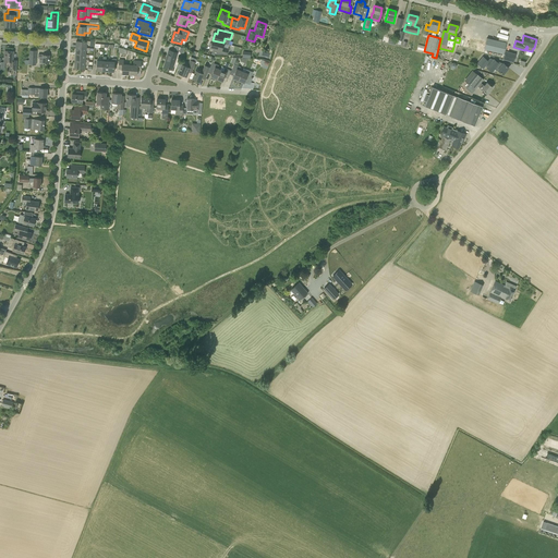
[(506,43),(486,38),(484,49),(504,53),(506,43)]
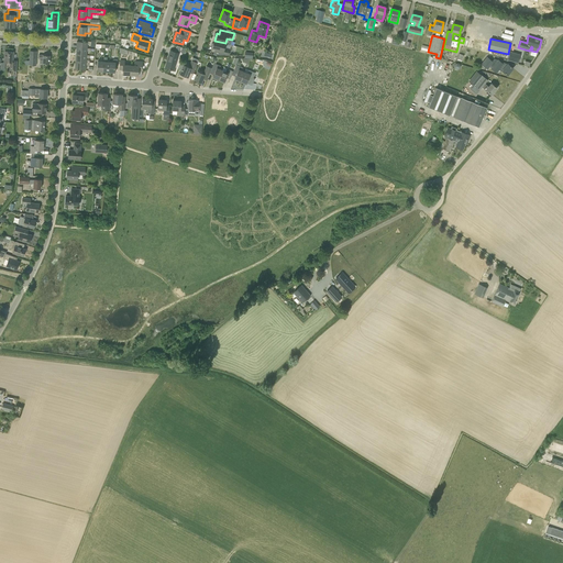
[(224,48),(225,43),(214,41),(212,47),(216,48),(213,54),(228,55),(230,50),(224,48)]
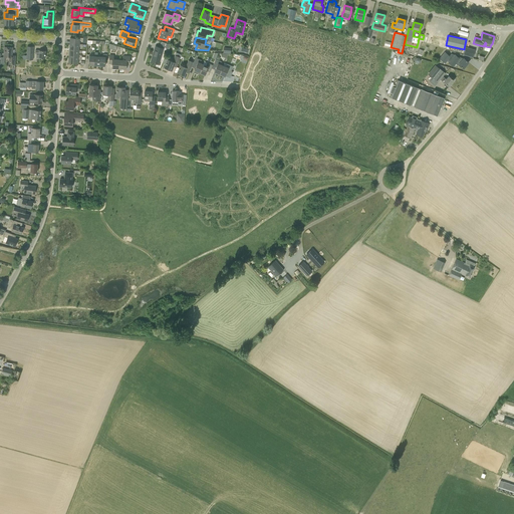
[(165,43),(162,42),(160,47),(156,46),(151,61),(159,64),(164,49),(165,43)]
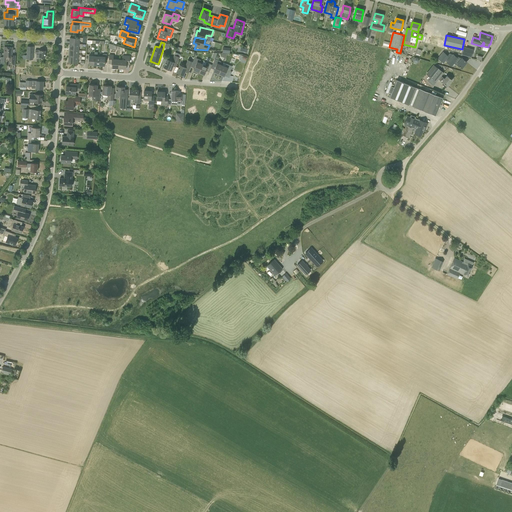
[(4,46),(4,56),(9,57),(8,64),(15,65),(16,55),(12,55),(12,47),(4,46)]
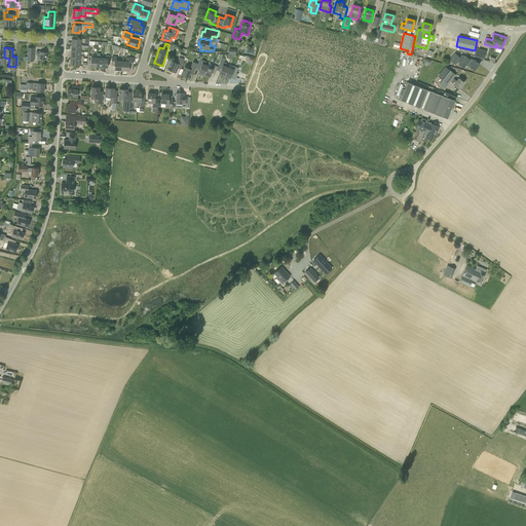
[(34,62),(35,47),(28,47),(27,57),(23,57),(23,61),(34,62)]
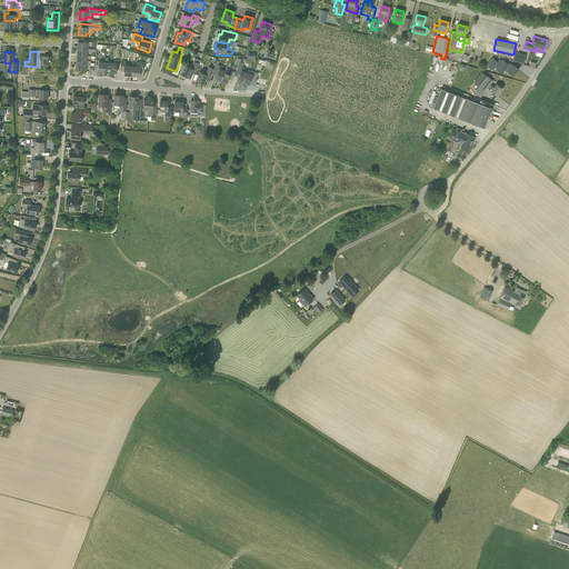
[(526,56),(516,52),(512,60),(523,63),(526,56)]
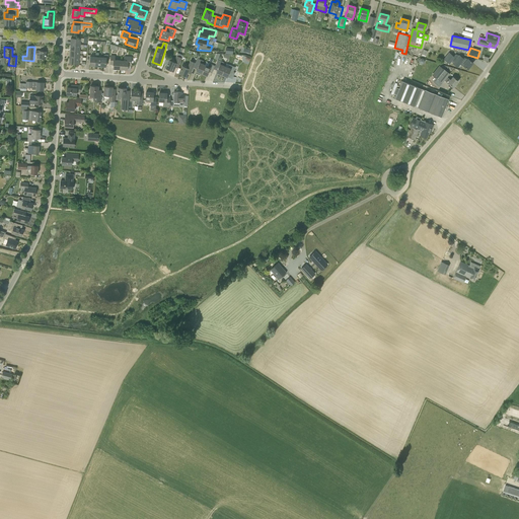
[(36,59),(46,59),(46,52),(35,51),(35,55),(36,55),(36,59)]
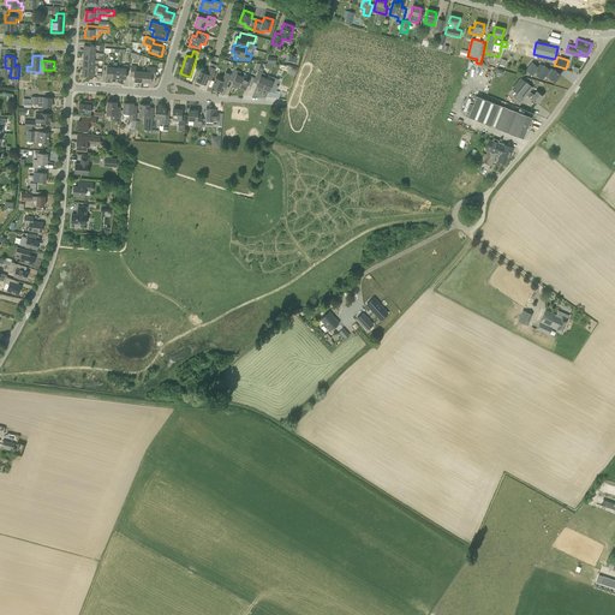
[(555,82),(560,75),(555,70),(547,63),(545,65),(542,67),(533,60),(525,70),(532,76),(535,72),(537,75),(542,79),(545,75),(545,76),(547,75),(549,77),(555,82)]
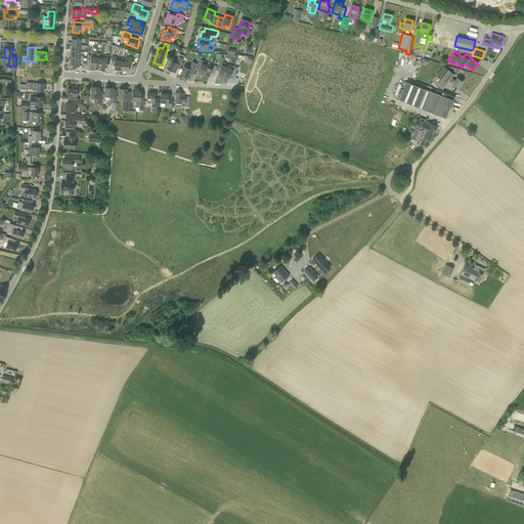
[(121,70),(122,60),(116,60),(116,56),(112,55),(111,64),(115,66),(114,70),(121,70)]
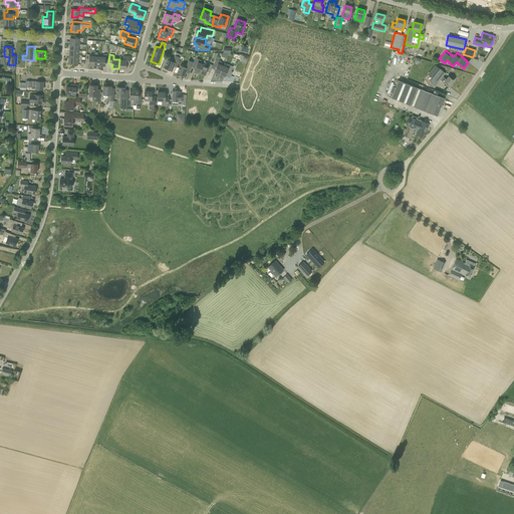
[(122,55),(122,60),(119,59),(118,68),(125,69),(126,65),(130,65),(131,56),(122,55)]
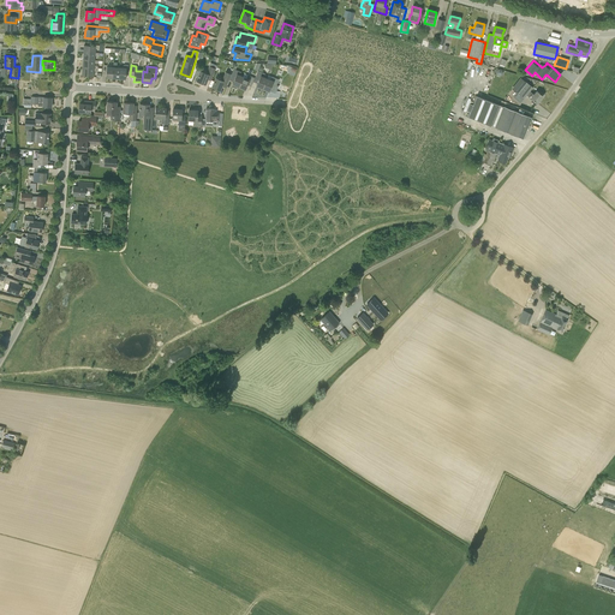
[(196,81),(206,84),(208,79),(210,81),(216,69),(209,66),(207,73),(201,71),(196,81)]
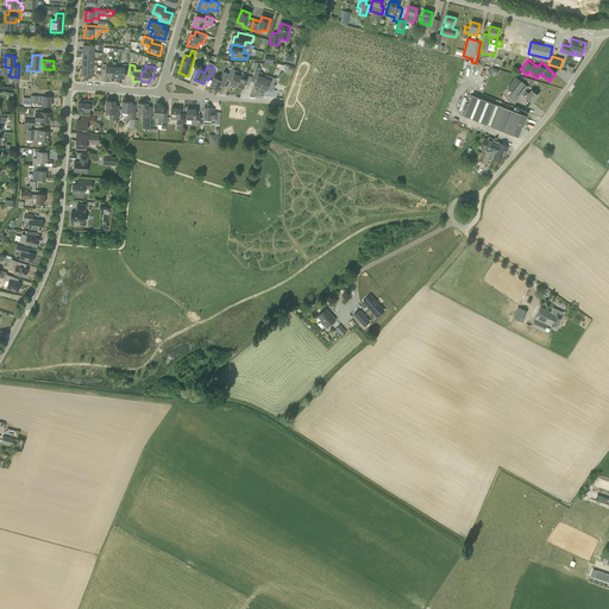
[(292,75),(294,68),(286,66),(284,69),(286,74),(292,75)]
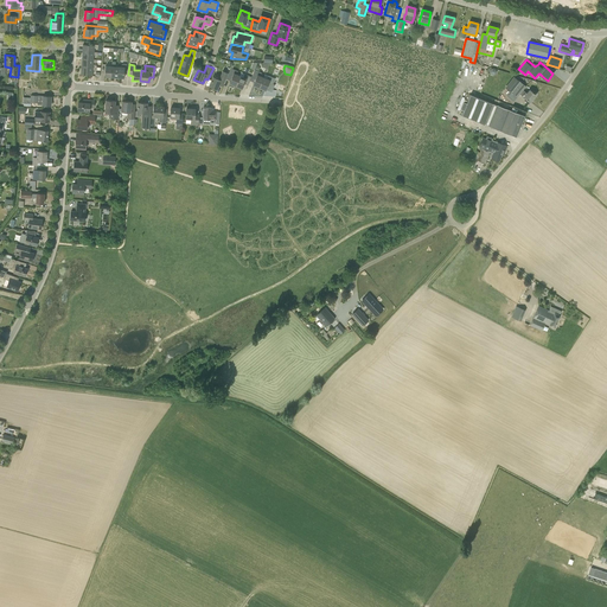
[(235,87),(240,76),(236,75),(237,71),(231,68),(227,80),(230,81),(229,83),(235,87)]
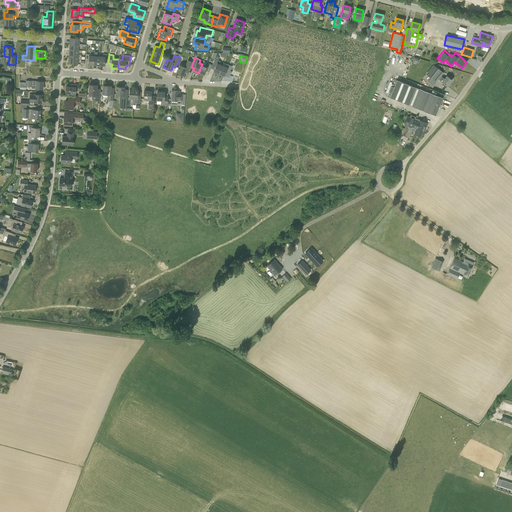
[(218,74),(222,65),(219,64),(220,61),(214,59),(212,65),(211,68),(214,69),(213,72),(218,74)]
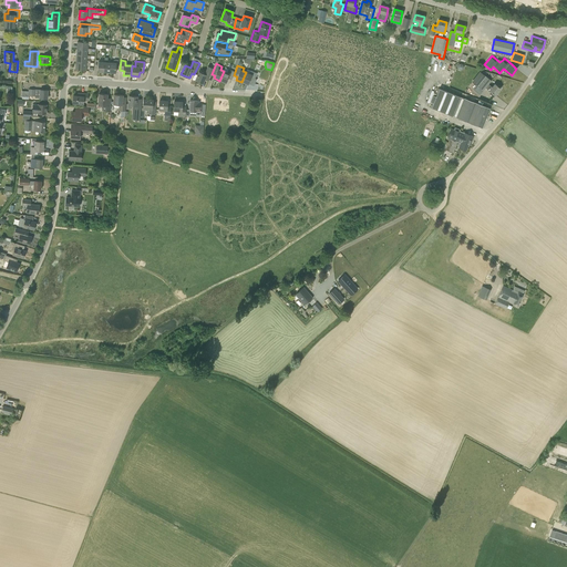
[(195,80),(203,83),(205,80),(208,81),(213,69),(207,66),(205,74),(199,72),(195,80)]
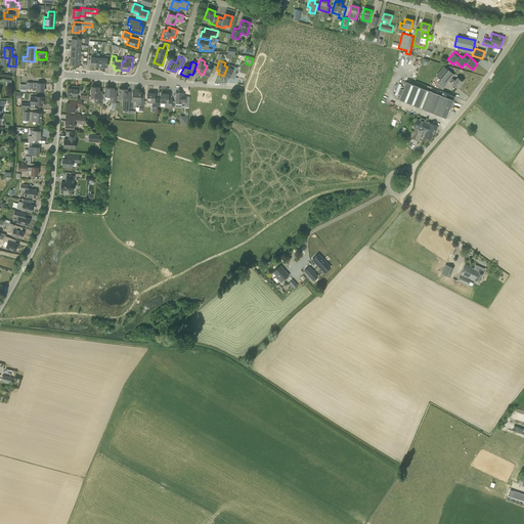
[(208,62),(207,66),(203,75),(208,77),(210,73),(214,74),(216,70),(217,67),(208,62)]
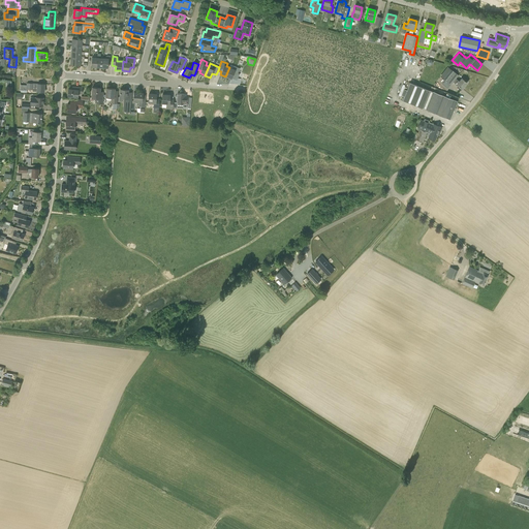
[(234,66),(232,68),(229,67),(225,76),(230,79),(231,79),(237,81),(239,74),(238,73),(240,68),(234,66)]
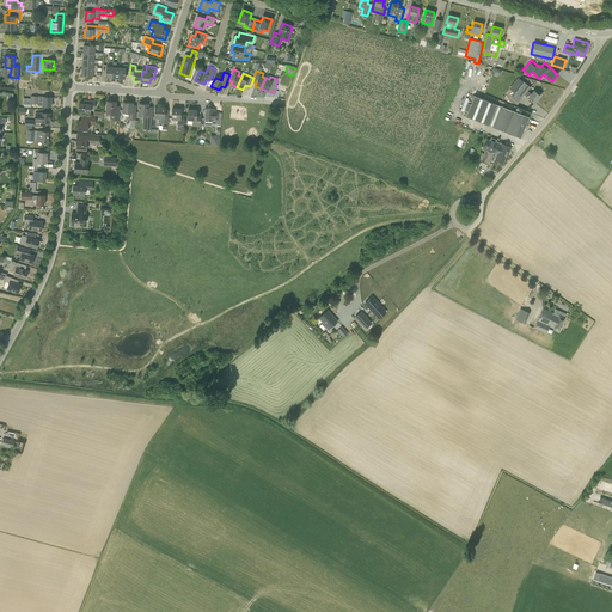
[(530,87),(524,81),(518,78),(509,89),(521,98),(524,95),(527,91),(530,87)]
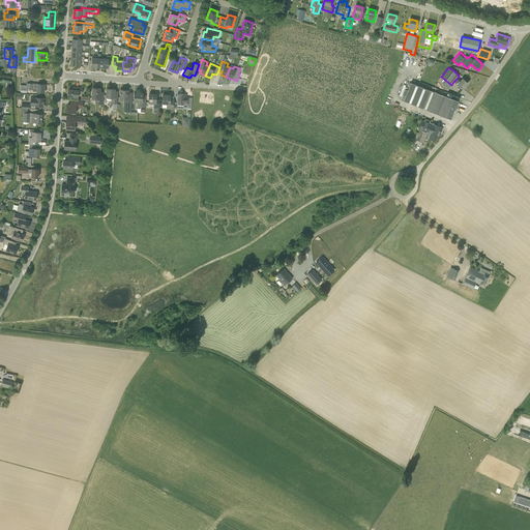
[(468,83),(463,79),(460,82),(457,79),(453,82),(463,89),(468,83)]
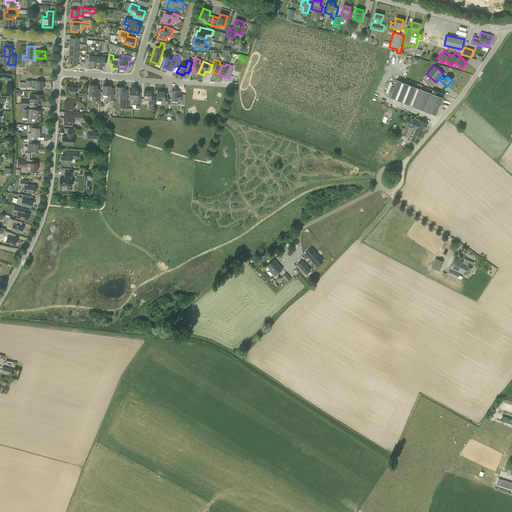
[(420,89),(397,80),(394,87),(391,86),(389,92),(391,93),(390,97),(413,106),(412,107),(435,116),(439,107),(440,107),(441,105),(440,105),(442,98),(420,89)]
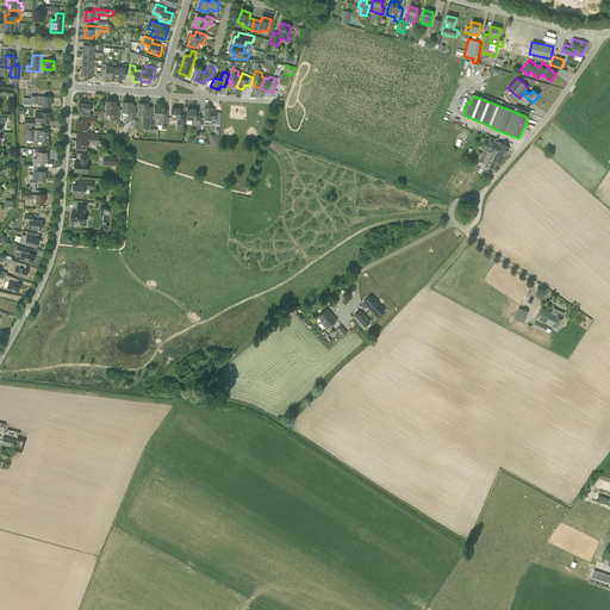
[(51,106),(51,98),(41,97),(39,106),(51,106)]
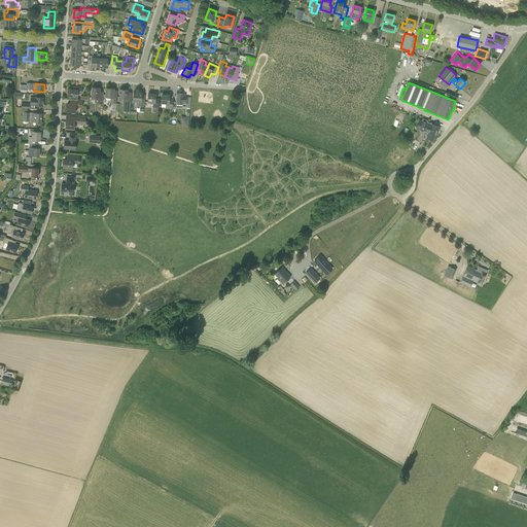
[(68,97),(77,97),(77,94),(81,94),(82,86),(72,86),(71,90),(68,90),(68,97)]
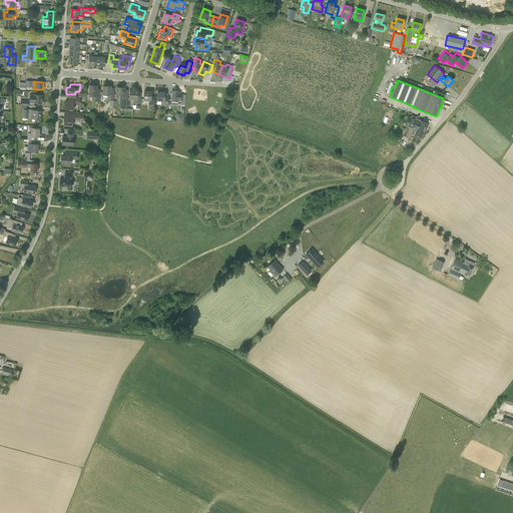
[(89,84),(89,95),(92,95),(92,100),(99,100),(100,88),(97,88),(97,85),(89,84)]
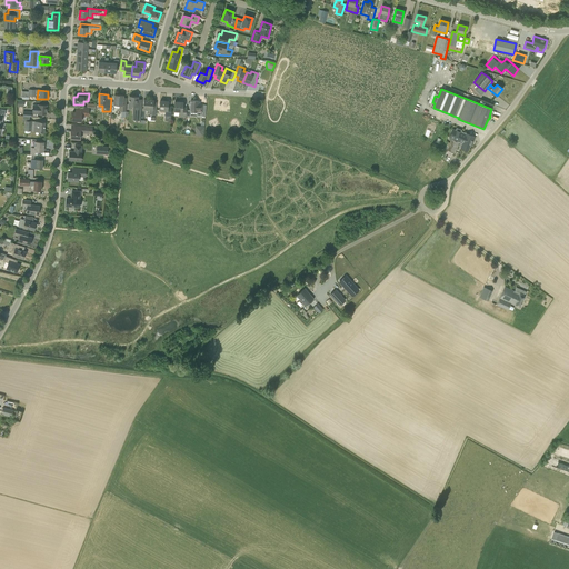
[(115,95),(113,105),(120,105),(119,111),(121,111),(126,111),(127,98),(123,98),(123,96),(115,95)]
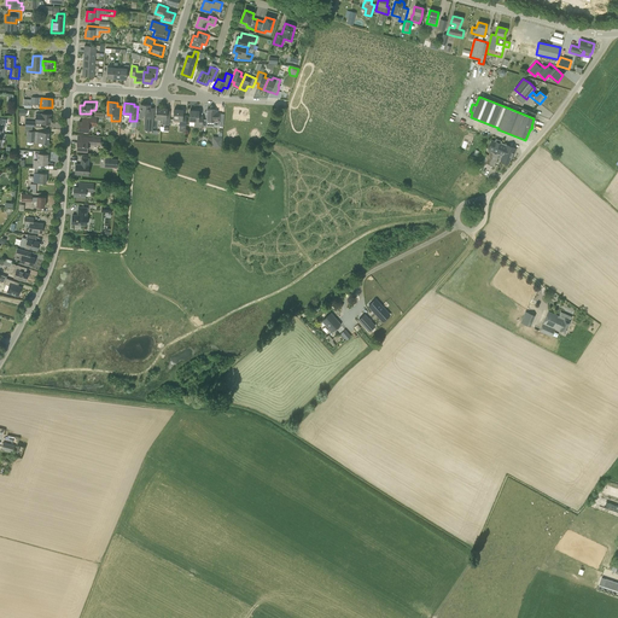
[(140,104),(140,115),(145,115),(145,123),(146,123),(145,130),(152,130),(153,109),(150,109),(150,105),(140,104)]
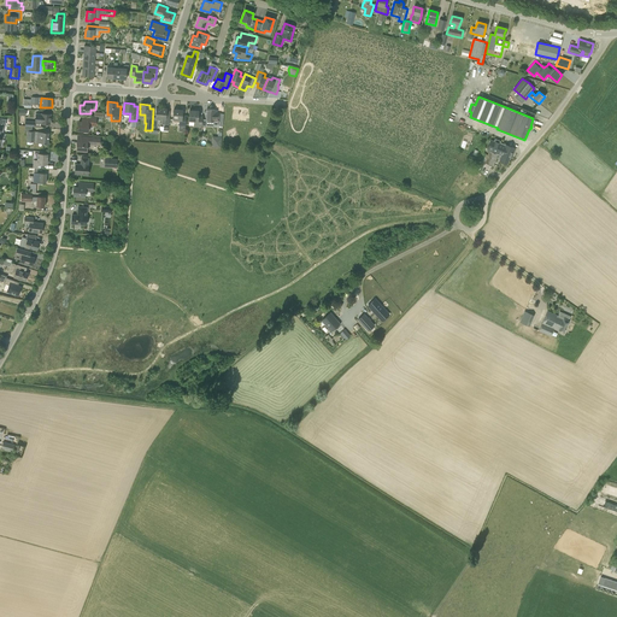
[(169,125),(169,121),(170,115),(170,111),(166,110),(166,109),(157,107),(156,118),(162,118),(162,124),(169,125)]
